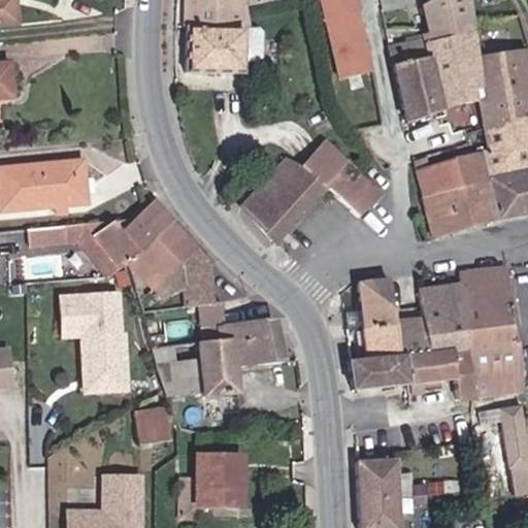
[(0,0),(0,28),(23,27),(20,0),(0,0)]
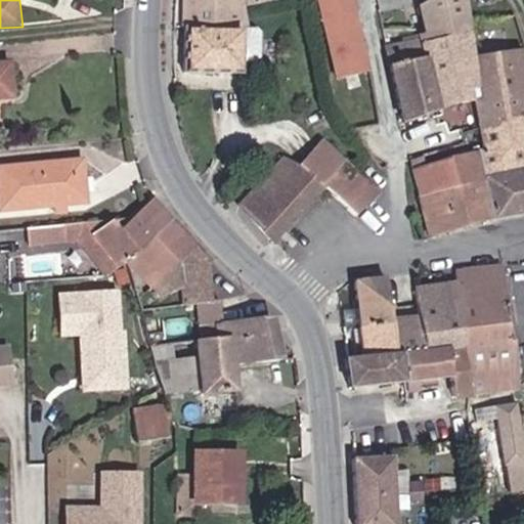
[(230,0),(188,0),(188,26),(249,25),(247,6),(231,5),(230,0)]
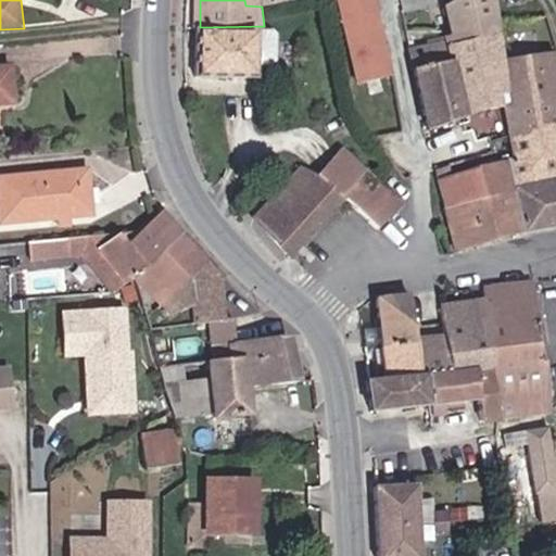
[(453,63),(414,71),(427,133),(504,108),(514,160),(508,161),(525,234),(555,226),(555,53),(506,62),(497,0),(458,0),(443,9),(453,63)]
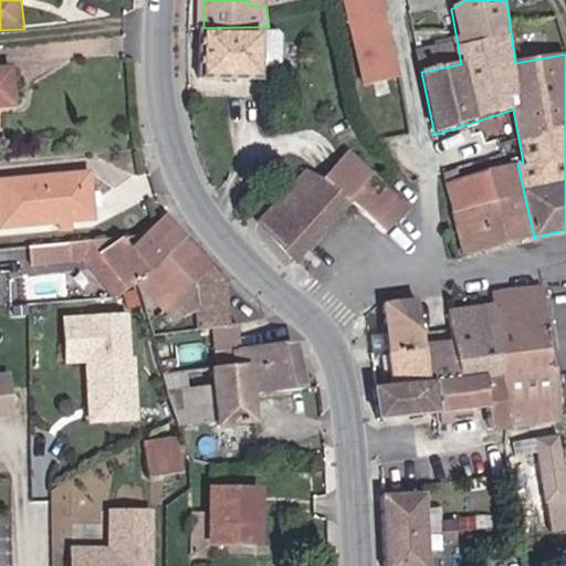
[(386,11),(348,21),(365,90),(405,81),(386,11)]
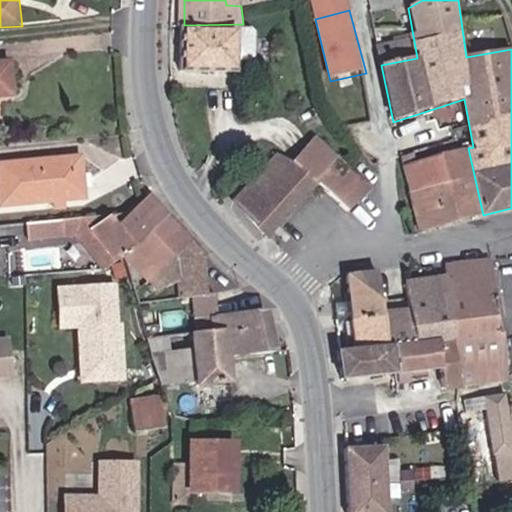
[(235,31),(186,31),(181,68),(236,73),(235,31)]
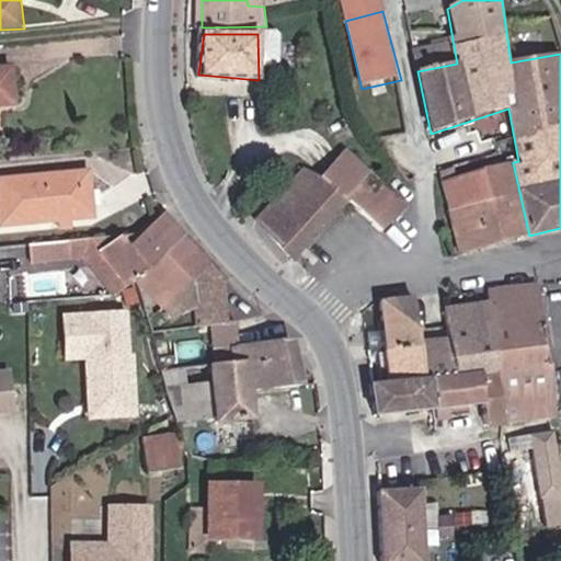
[(0,109),(18,107),(12,66),(0,67),(0,109)]
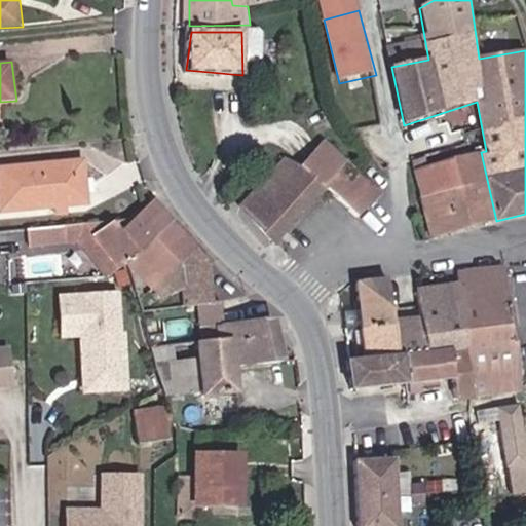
[(302,166),(285,157),(241,205),(280,243),(329,192),(360,218),(385,191),(326,139),(302,166)]
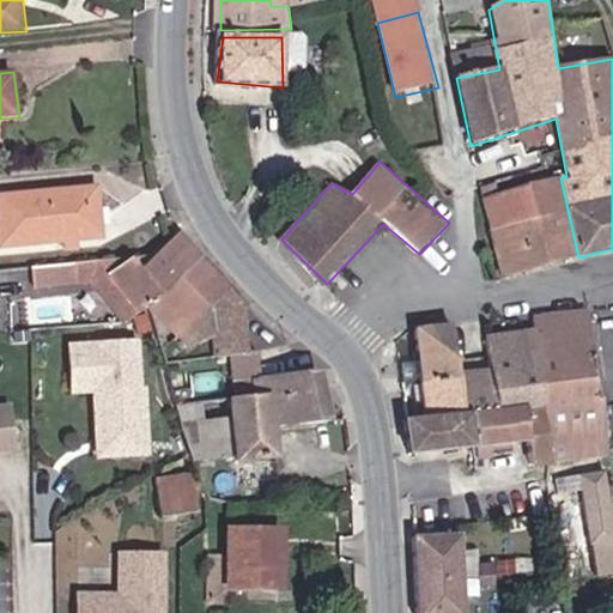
[(560,177),(484,196),(504,280),(578,258),(560,177)]
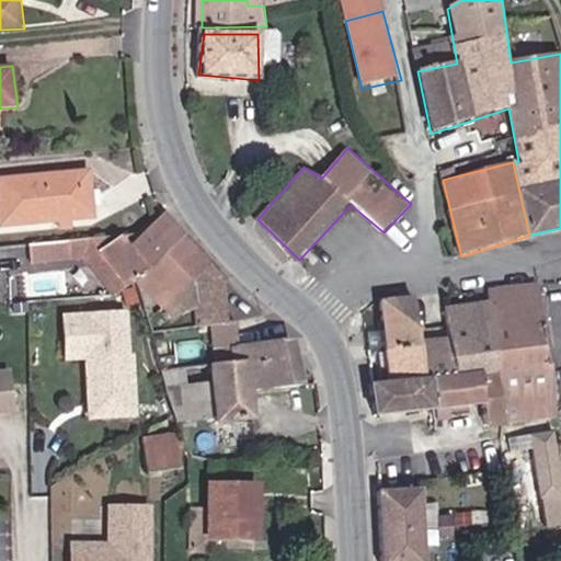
[(91,171),(0,176),(0,228),(96,220),(91,171)]
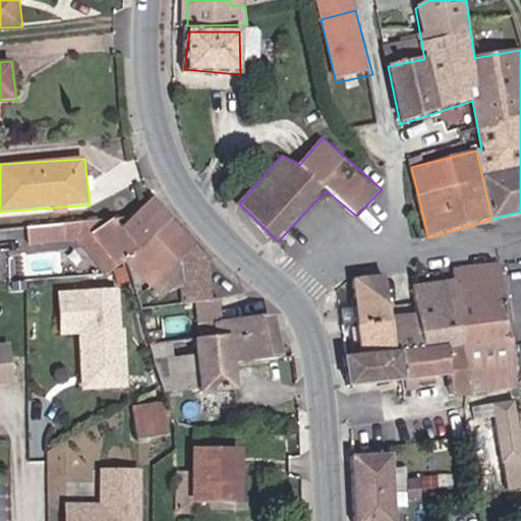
[(198,241),(155,197),(122,227),(116,220),(30,226),(34,243),(83,241),(109,271),(128,263),(151,287),(198,241)]
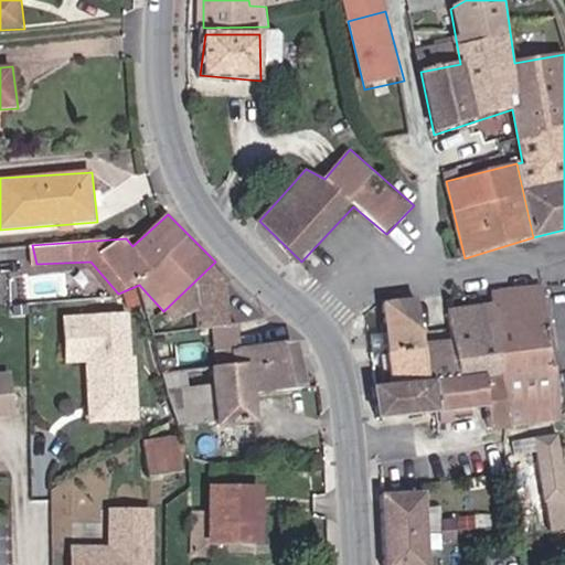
[(497,304),(450,308),(460,379),(440,384),(444,415),(489,409),(494,429),(563,418),(543,286),(494,292),(497,304)]
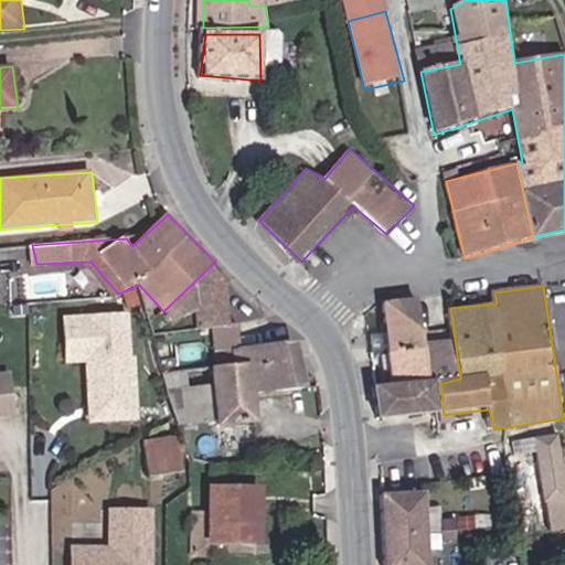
[(420,300),(385,302),(395,384),(374,387),(379,418),(439,413),(434,382),(420,300)]
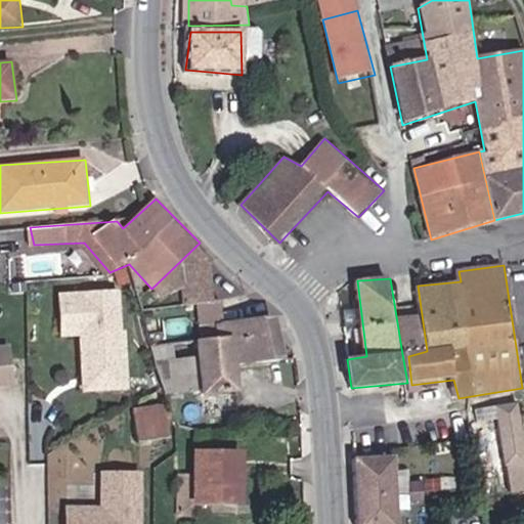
[(129,390),(122,294),(56,298),(59,339),(80,338),(84,393),(129,390)]
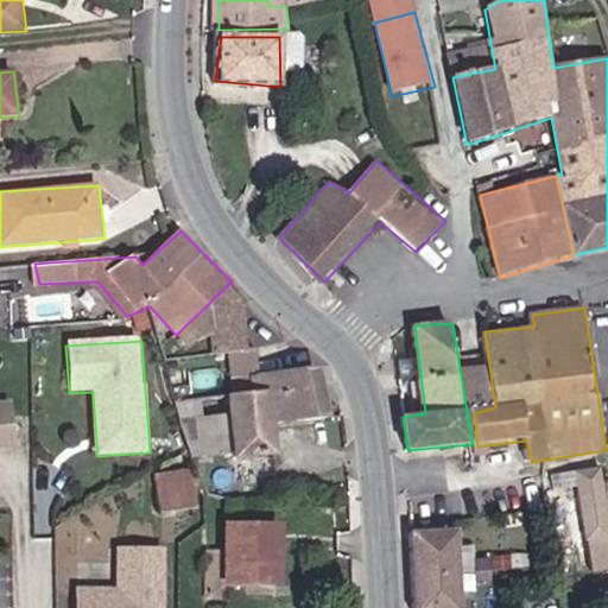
[(333,417),(321,367),(260,371),(252,377),(255,394),(268,392),(276,425),(333,417)]
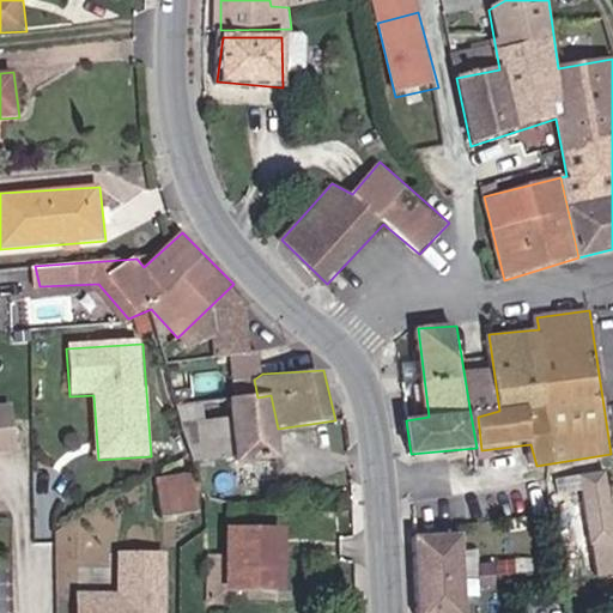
[(258,398),(228,402),(241,461),(285,460),(278,429),(271,395),(258,398)]
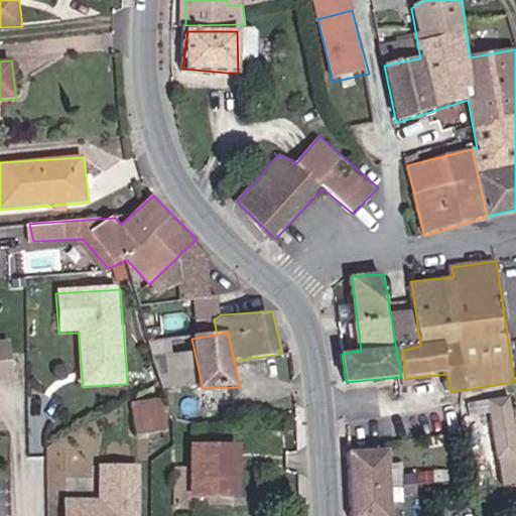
[(157,339),(157,385),(185,385),(185,339),(157,339)]
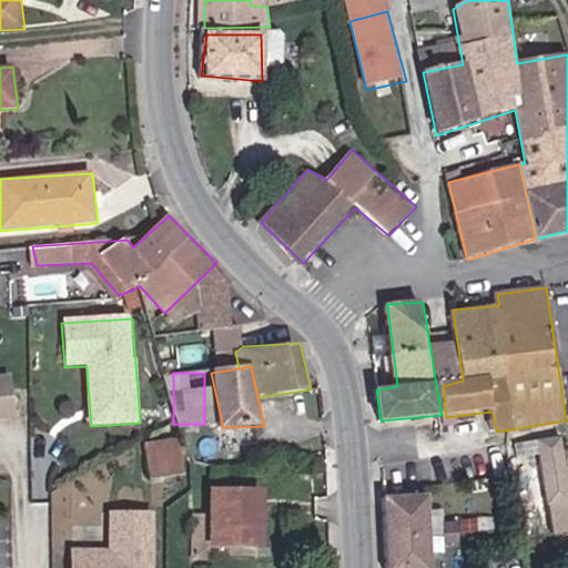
[(0,422),(17,419),(11,378),(0,378),(0,422)]
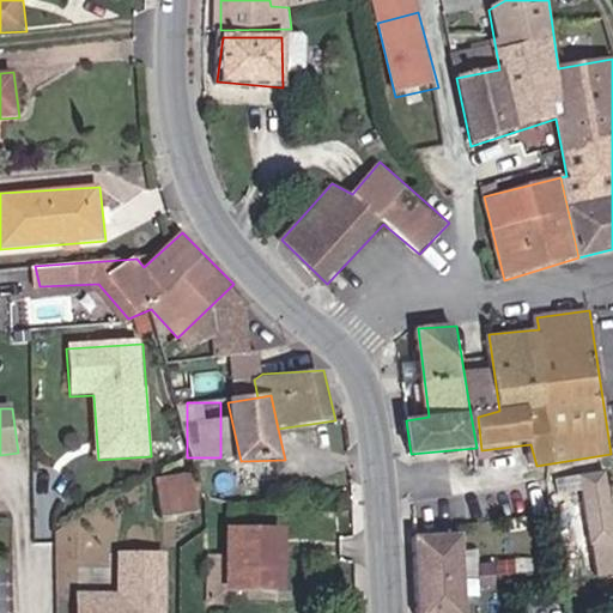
[(612,511),(604,467),(574,473),(595,576),(612,572),(612,511)]
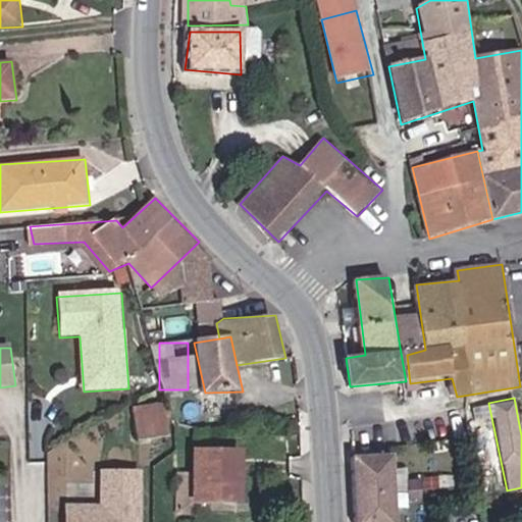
[(164,402),(133,406),(139,441),(172,434),(164,402)]
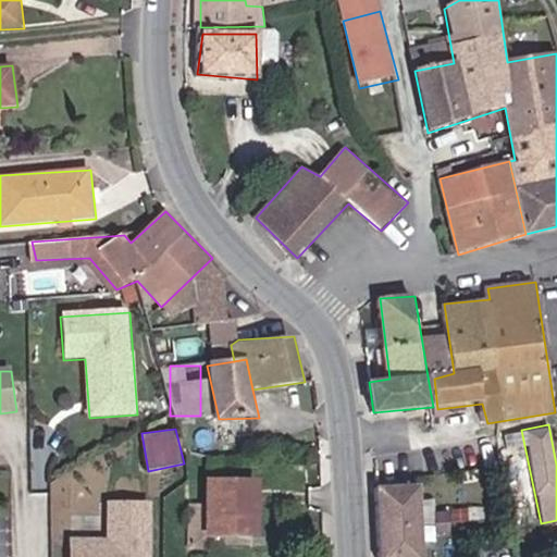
[(260,482),(209,480),(208,505),(190,504),(189,544),(260,537),(260,482)]
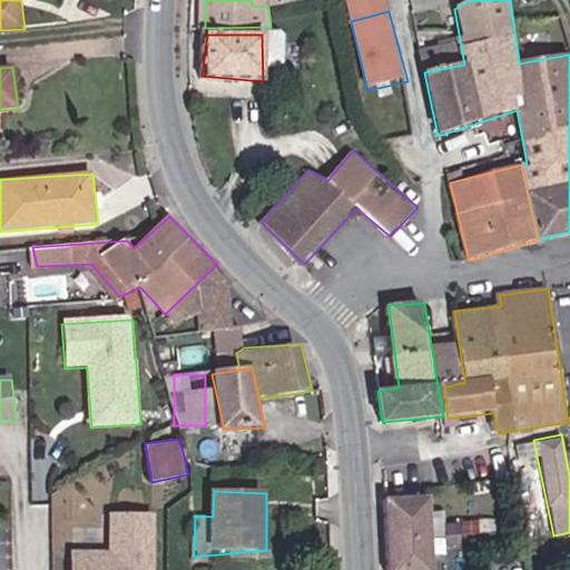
[(433,569),(426,495),(384,499),(387,569),(433,569)]
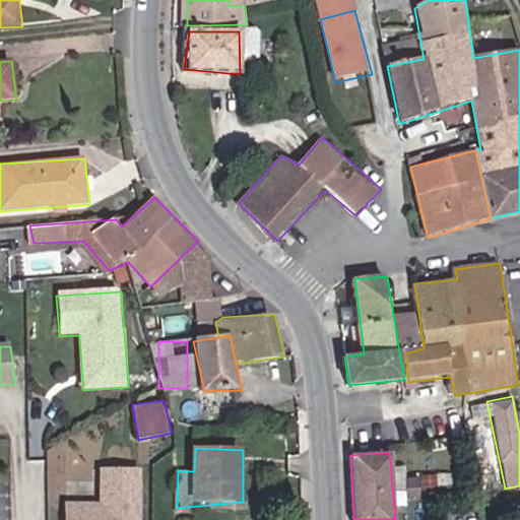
[(142,519),(142,469),(102,469),(102,506),(67,506),(66,519),(142,519)]
